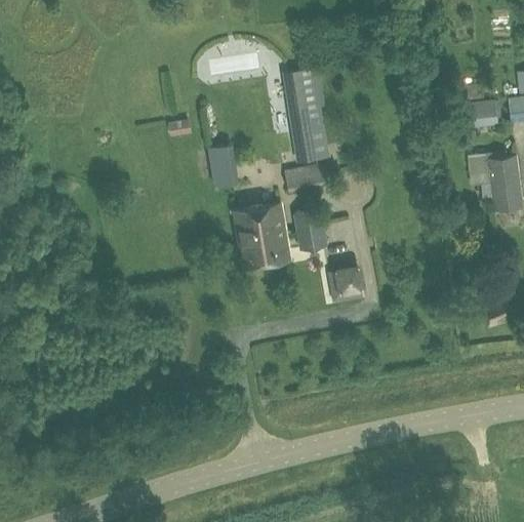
[(324,105),(319,66),(286,71),(291,108),(288,108),(298,163),(330,158),(321,105),(324,105)]
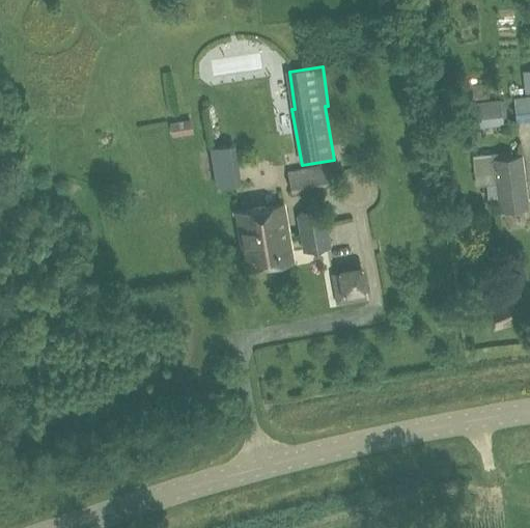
[(504,126),(500,101),(475,104),(478,130),(504,126)]
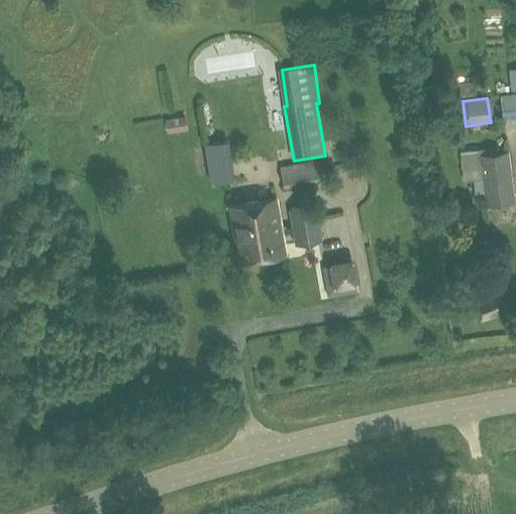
[(166,121),(168,135),(189,131),(186,118),(166,121)]
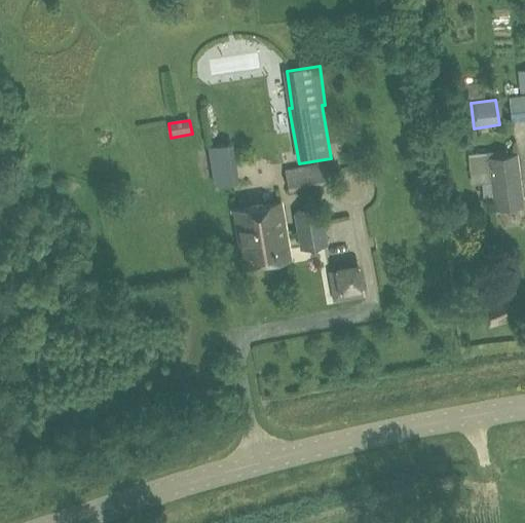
[(208,148),(215,188),(240,184),(233,144),(208,148)]
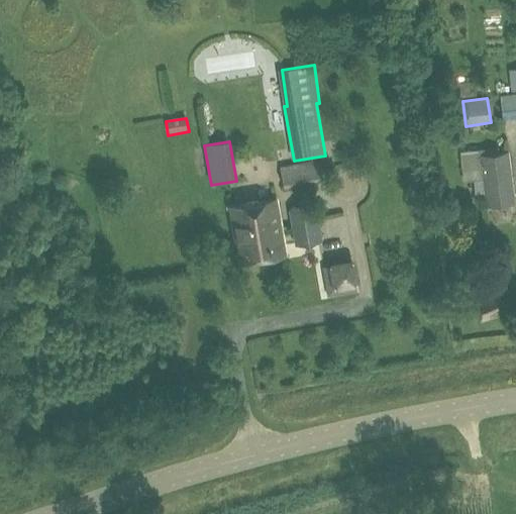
[(509,155),(480,158),(486,208),(515,204),(509,155)]
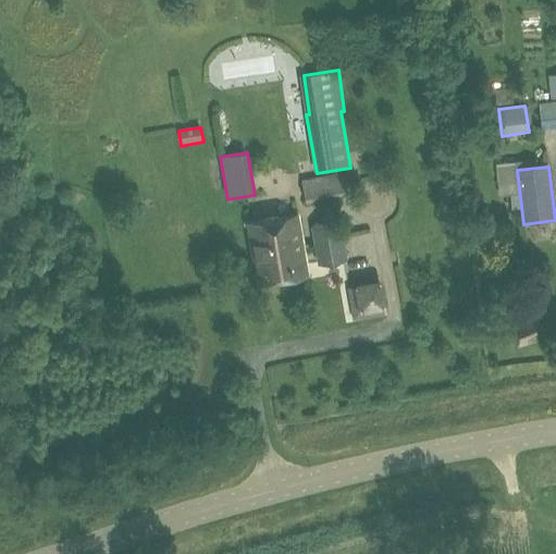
[(348,172),(301,182),(306,205),(354,195),(348,172)]
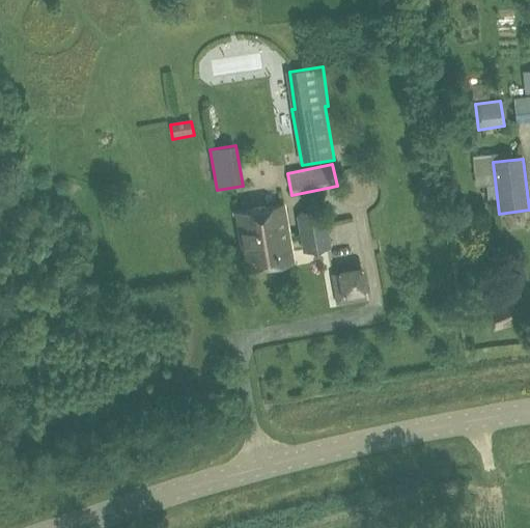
[(283,205),(236,214),(246,272),(294,264),(283,205)]
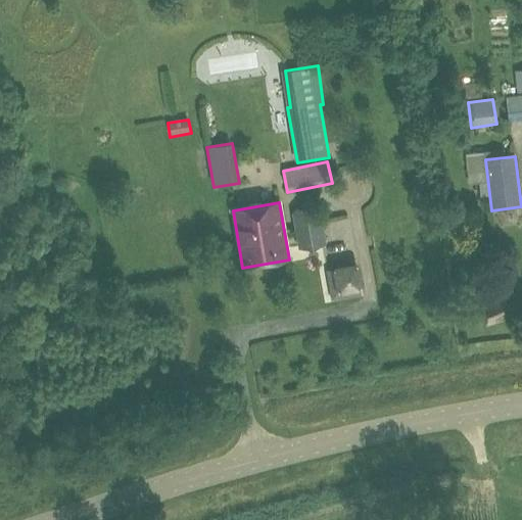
[(320,210),(293,215),(299,249),(326,244),(320,210)]
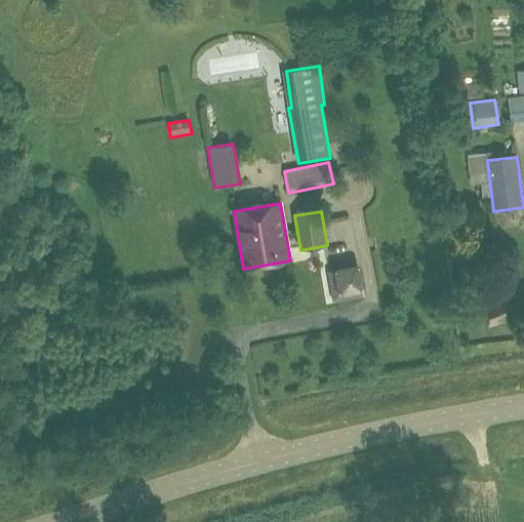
[(327,273),(333,303),(363,296),(357,265),(353,266),(333,269),(334,272),(328,273),(327,273)]
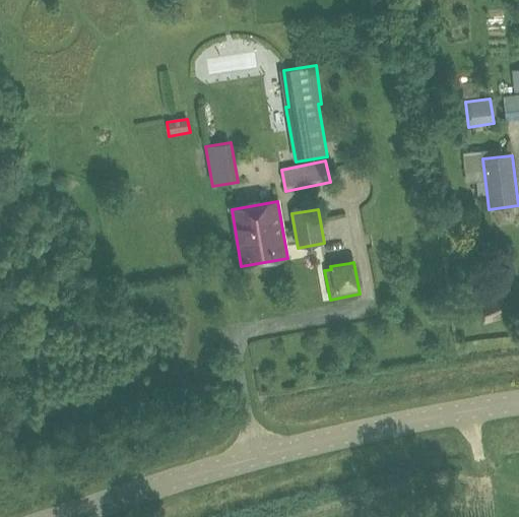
[(476,308),(484,326),(509,316),(501,297),(476,308)]
